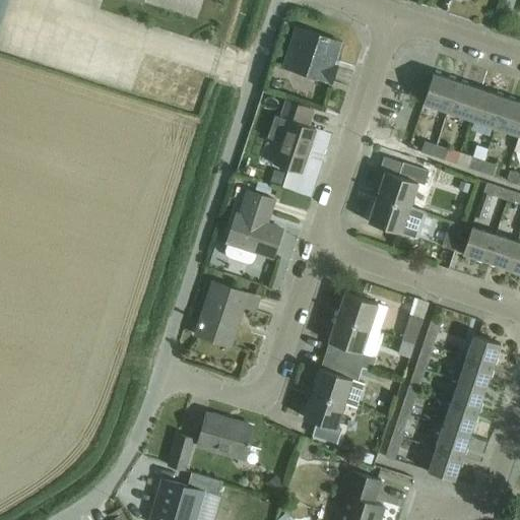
[(331,65),(338,43),(296,28),(282,66),(330,82),(335,66),(331,65)]
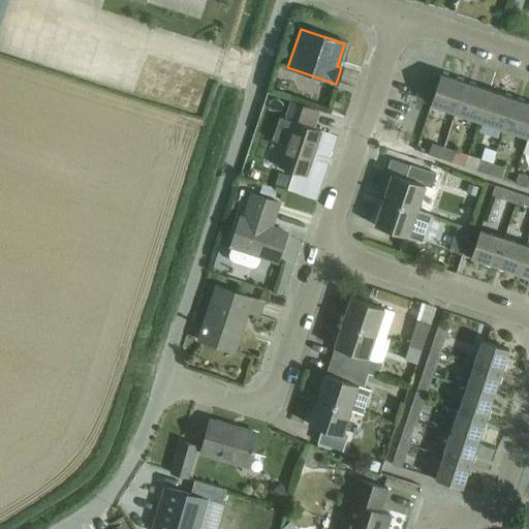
[(453,113),(463,83),(439,74),(429,104),(453,113)]
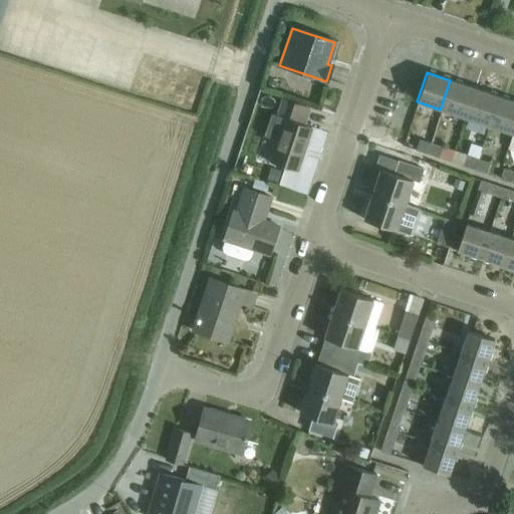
[(270,77),(268,84),(275,86),(277,80),(270,77)]
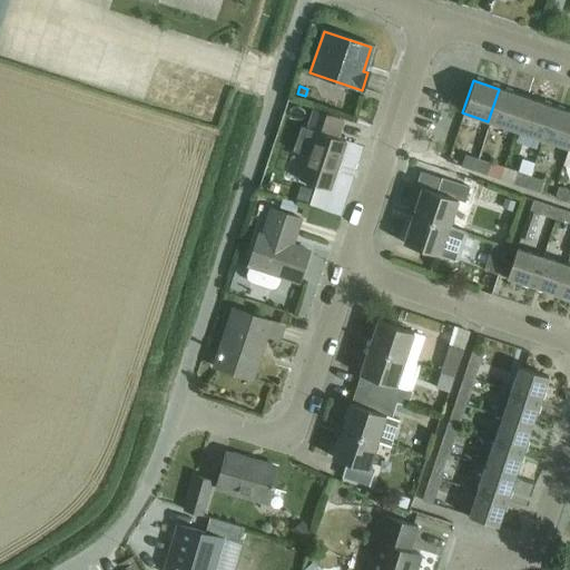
[(499,89),(488,121),(514,130),(526,97),(499,89)]
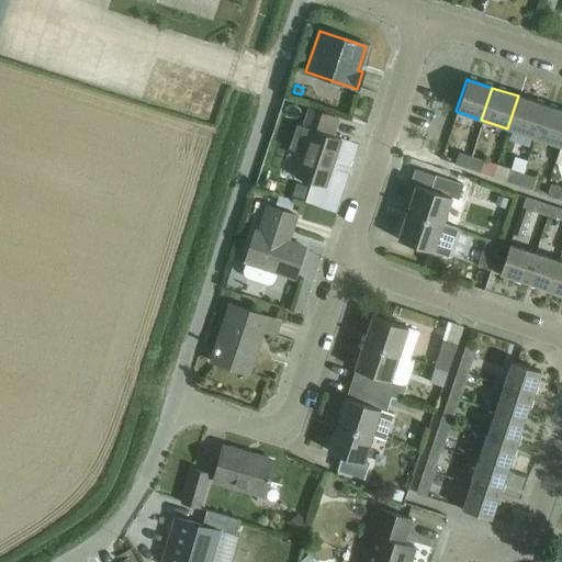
[(518,96),(507,128),(534,137),(543,104),(518,96)]
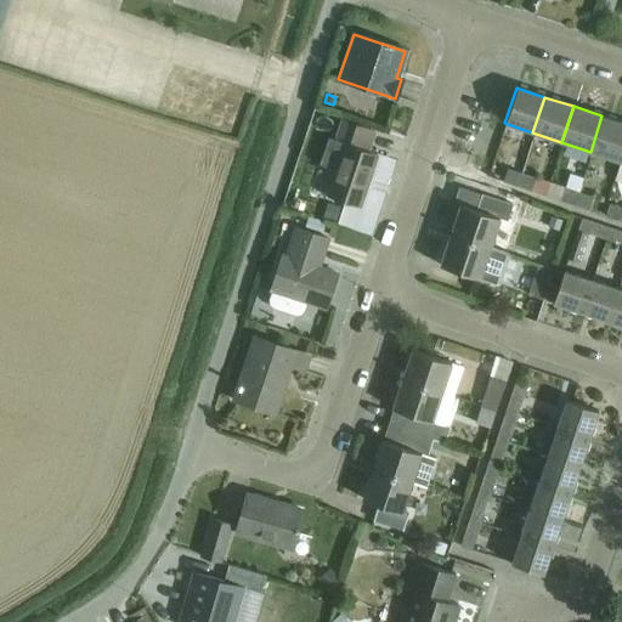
[(621,122),(601,116),(591,152),(618,160),(621,148),(621,122)]
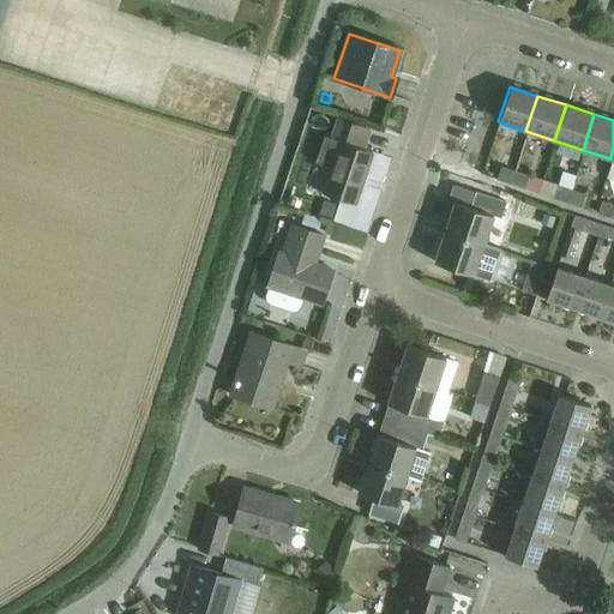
[(354,204),(371,151),(362,149),(369,128),(337,118),(330,138),(323,136),(314,162),(330,167),(321,193),(354,204)]
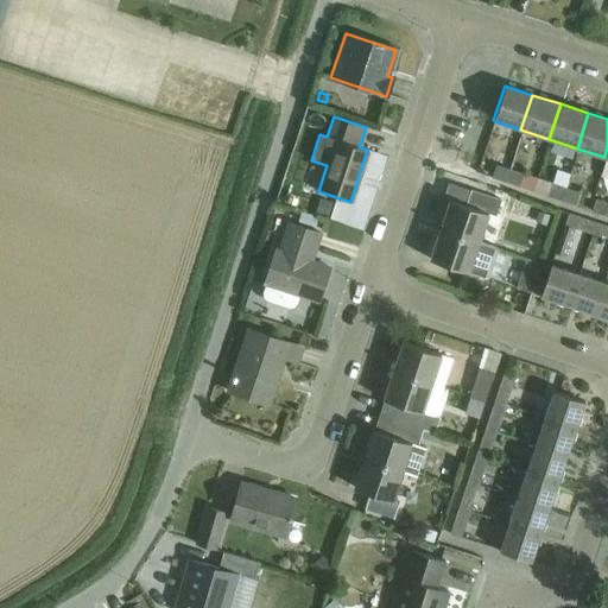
[(504,181),(510,165),(498,160),(493,177),(504,181)]
